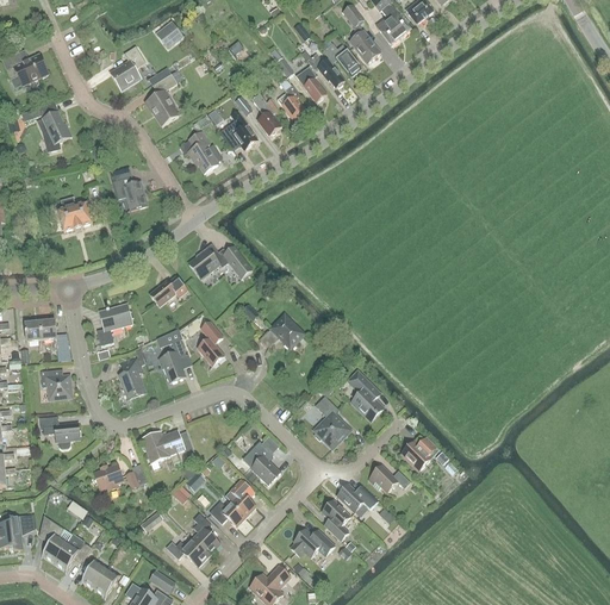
[(411,27),(398,11),(390,1),(392,0),(371,0),(379,10),(381,8),(386,14),(375,23),(391,43),(411,27)]
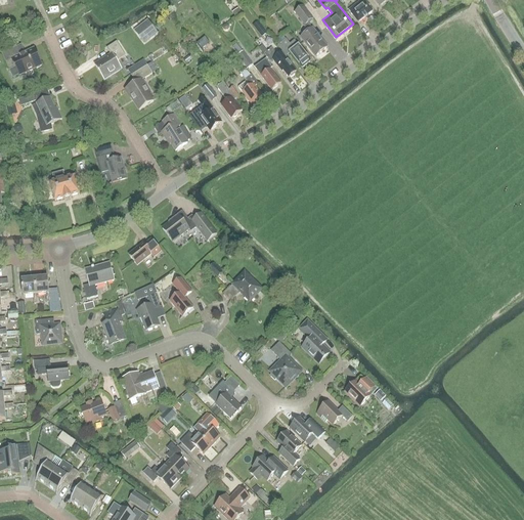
[(358,19),(373,8),(365,0),(356,0),(348,7),(358,19)]
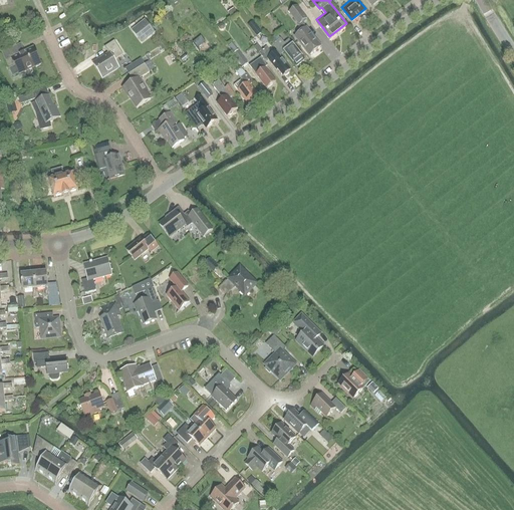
[(321,43),(306,24),(302,19),(306,15),(296,2),(288,8),(298,21),(297,21),(302,27),(294,33),(309,52),(321,43)]
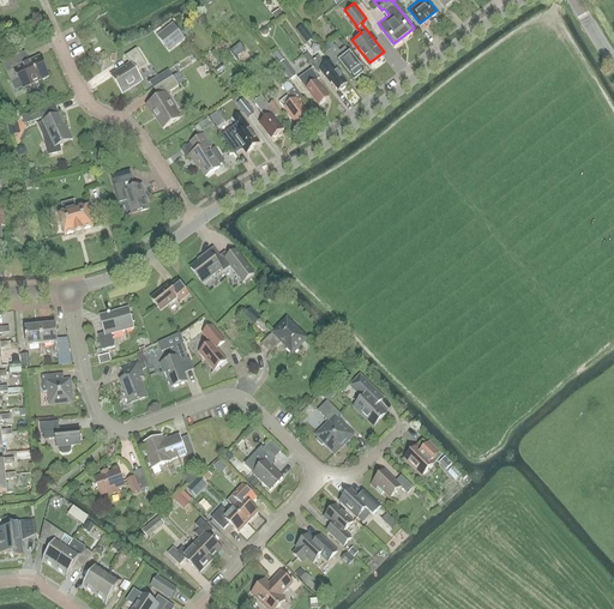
[(321,12),(315,5),(308,10),(315,18),(321,12)]
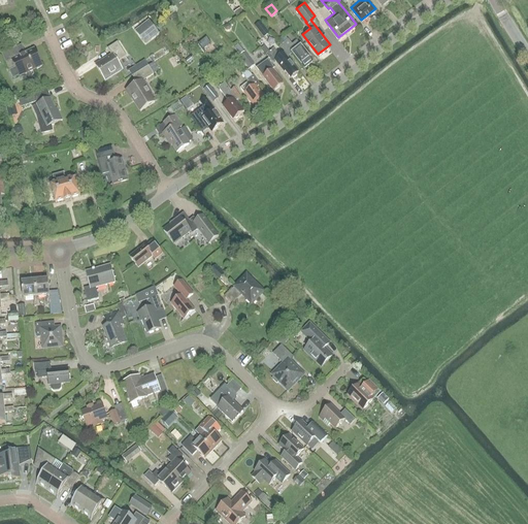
[(243,10),(239,5),(232,9),(236,15),(243,10)]
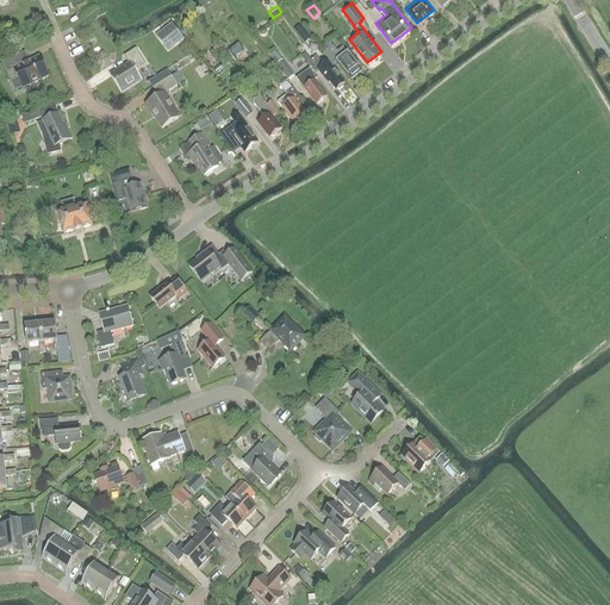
[(156,32),(165,43),(181,31),(172,19),(156,32)]
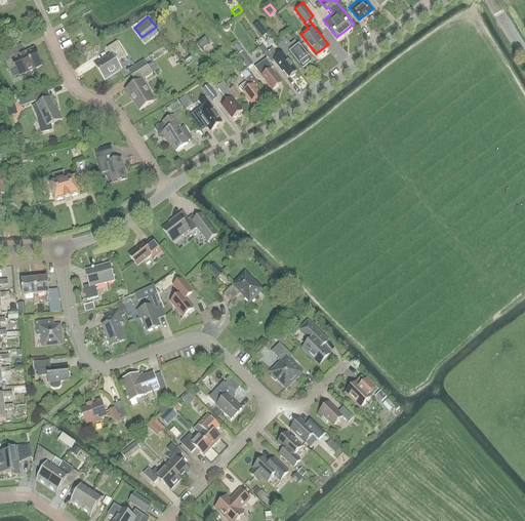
[(209,39),(205,34),(197,39),(202,45),(209,39)]
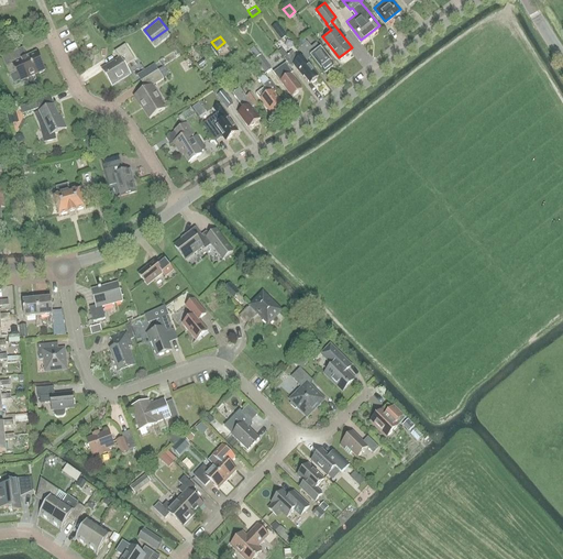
[(307,39),(298,45),(307,56),(311,53),(315,57),(313,57),(323,69),(333,62),(324,50),(320,45),(316,39),(311,43),(307,39)]
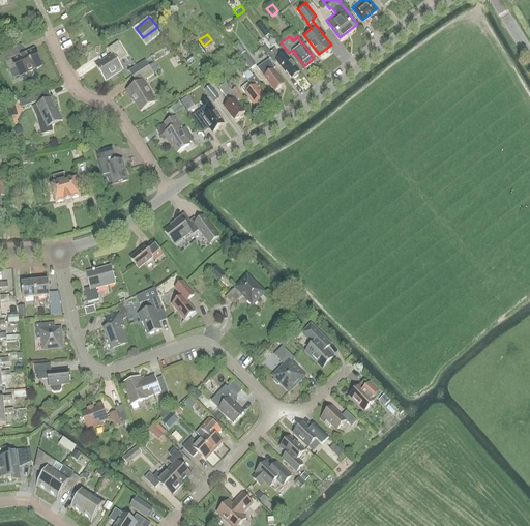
[(117,59),(126,53),(118,39),(108,46),(112,52),(96,62),(106,77),(121,66),(117,59)]
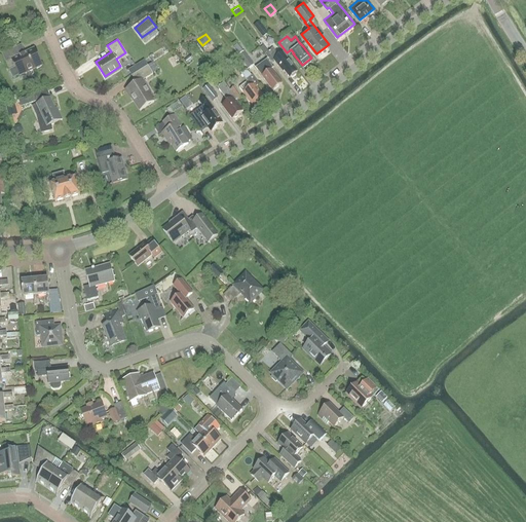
[(242,48),(236,40),(232,43),(238,51),(237,51),(248,65),(254,61),(243,47),(242,48)]
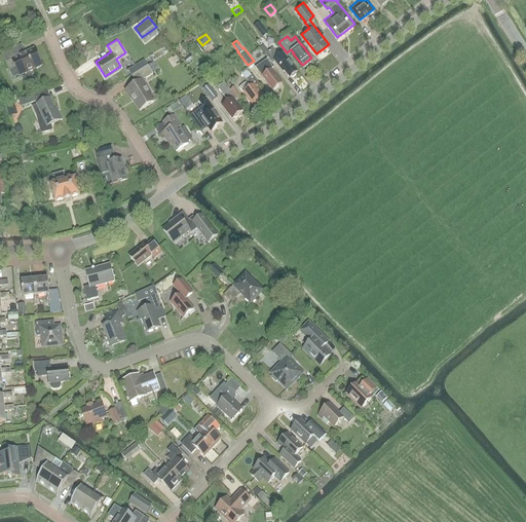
[(263,41),(260,43),(265,50),(271,59),(273,57),(277,62),(284,69),(284,68),(289,74),(297,68),(287,54),(283,49),(278,52),(272,44),(268,47),(263,41)]
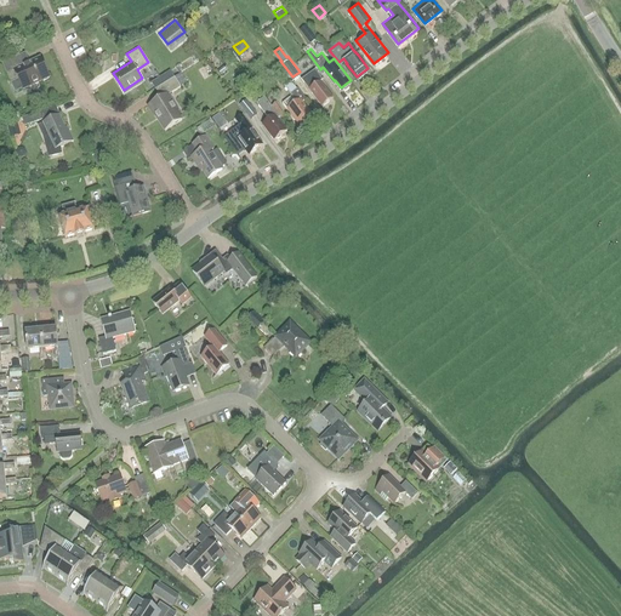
[(16,89),(23,85),(32,81),(30,79),(38,75),(39,78),(49,74),(40,53),(24,61),(21,51),(3,60),(16,89)]
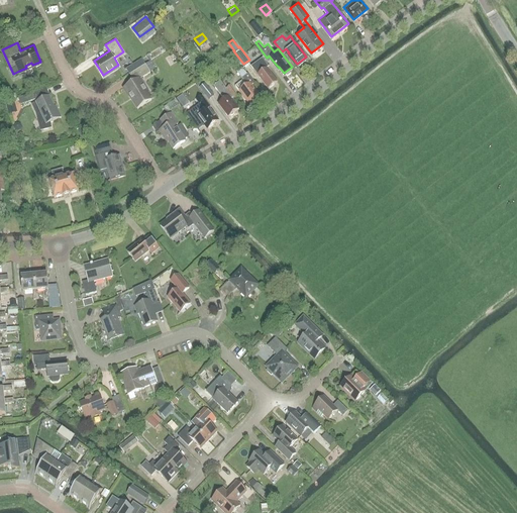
[(267,65),(268,63),(262,55),(250,63),(268,86),(277,79),(267,65)]
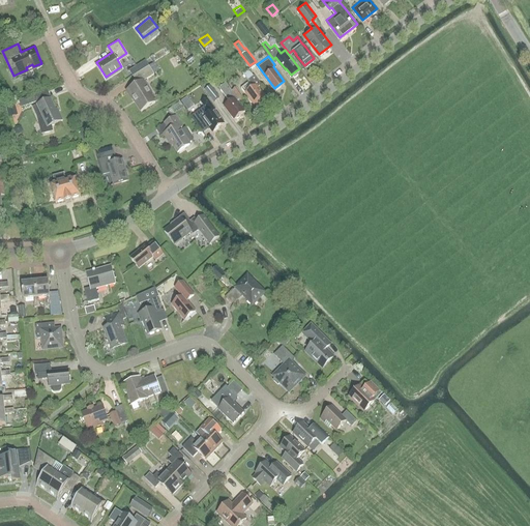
[(153,70),(153,69),(158,66),(154,59),(133,72),(138,80),(126,87),(131,96),(133,95),(141,108),(155,98),(150,91),(142,78),(153,70)]
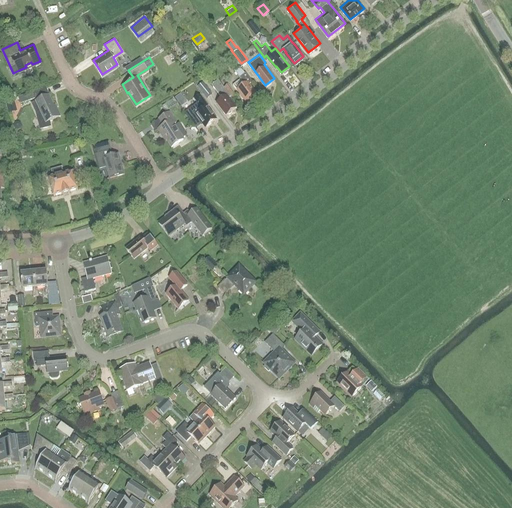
[(245,70),(244,70),(239,63),(234,67),(240,76),(233,82),(245,99),(256,91),(249,81),(252,79),(245,70)]
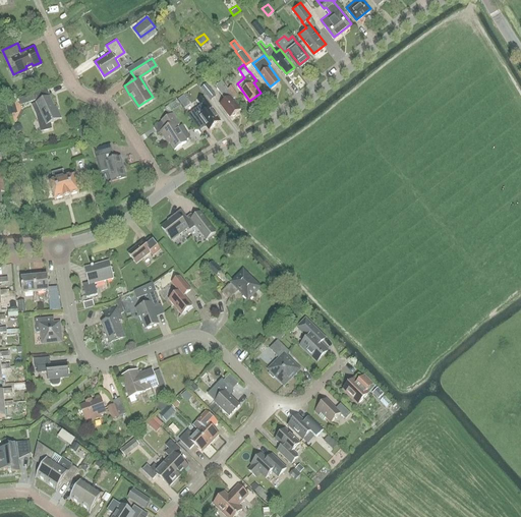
[(240,107),(232,96),(234,95),(221,77),(214,82),(225,98),(220,101),(230,115),(240,107)]
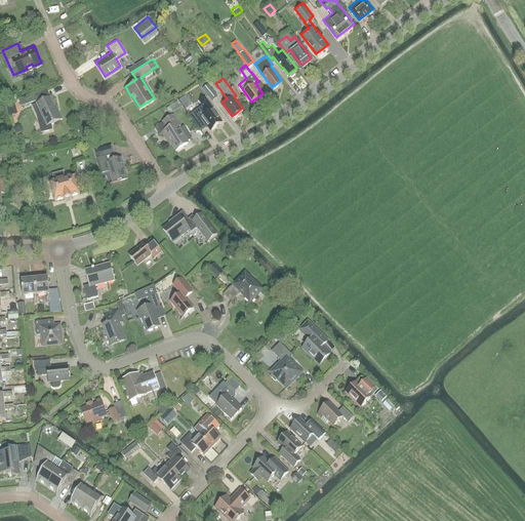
[(216,92),(207,80),(201,85),(211,96),(216,92)]
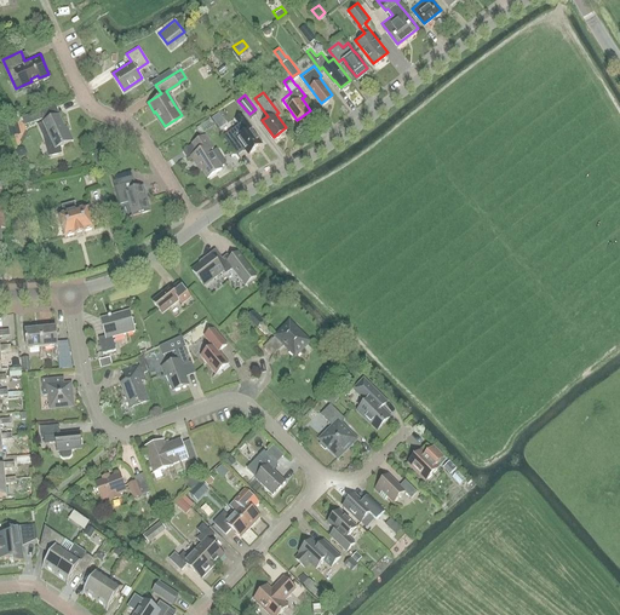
[(286,111),(275,98),(270,101),(281,115),(286,111)]
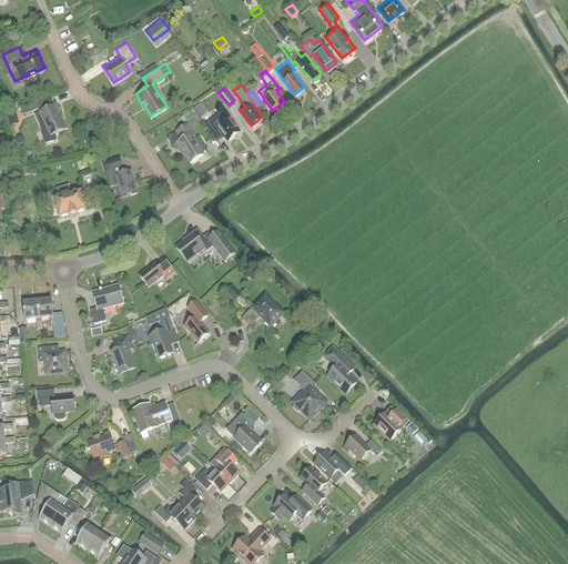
[(22,111),(39,106),(36,98),(20,103),(22,111)]
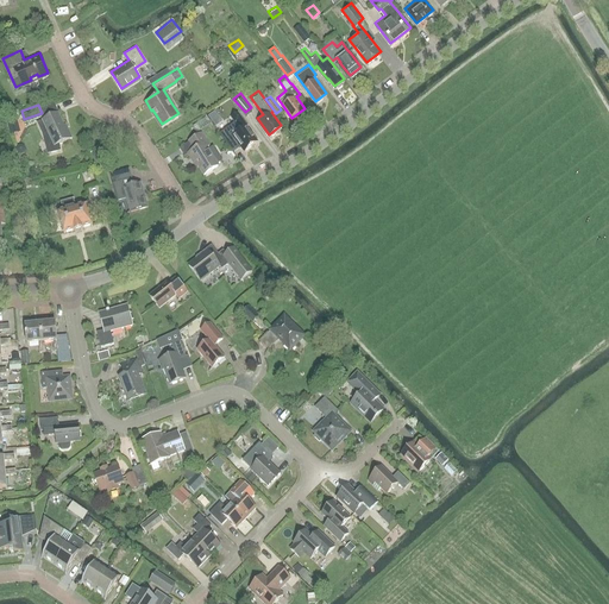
[(58,140),(71,134),(67,124),(66,125),(57,109),(42,117),(37,119),(44,134),(49,149),(60,146),(58,140)]
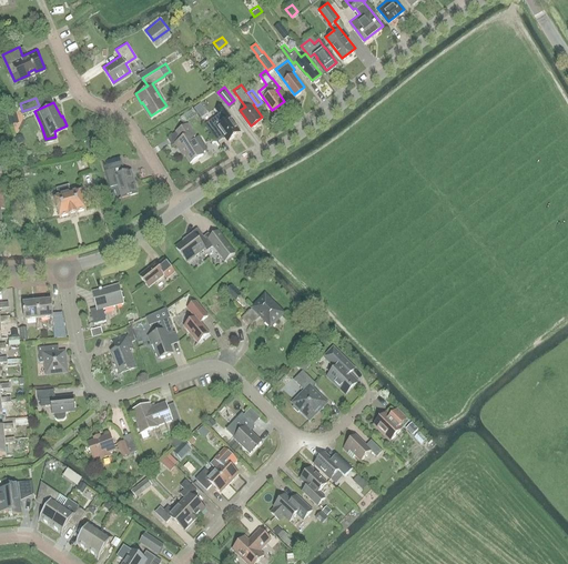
[(219,111),(204,121),(217,138),(223,133),(227,138),(240,129),(230,116),(231,114),(221,102),(215,107),(219,111)]
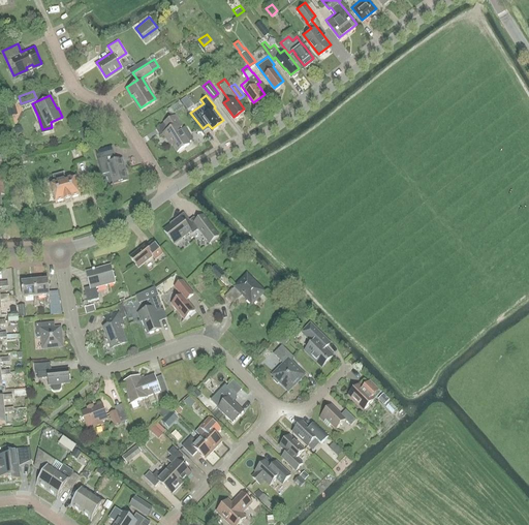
[(185,124),(181,127),(179,125),(181,123),(175,113),(164,120),(168,127),(163,130),(167,137),(169,136),(177,149),(189,141),(188,140),(192,136),(185,124)]
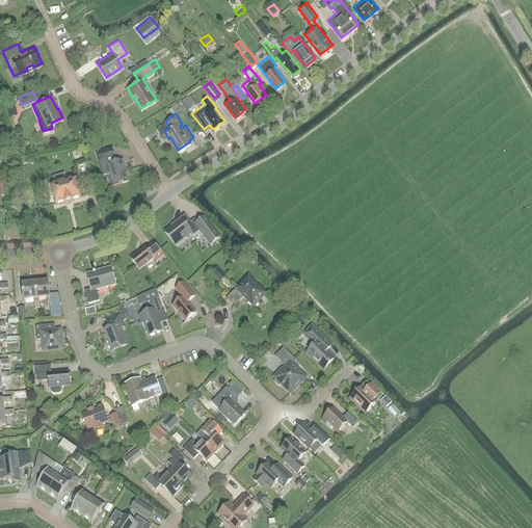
[(23,127),(21,124),(18,123),(15,124),(14,127),(15,130),(18,131),(21,130),(23,127)]
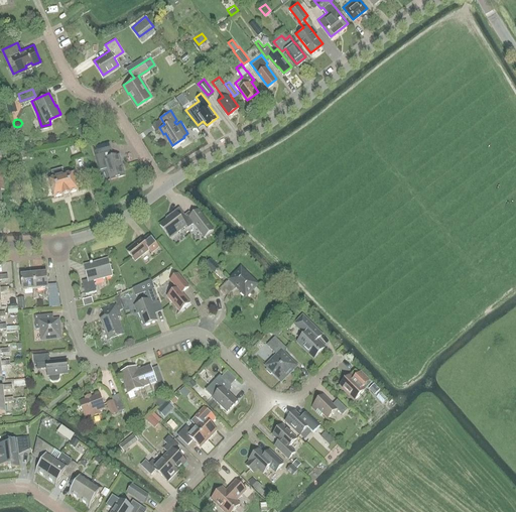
[(89,134),(86,122),(77,125),(80,137),(89,134)]
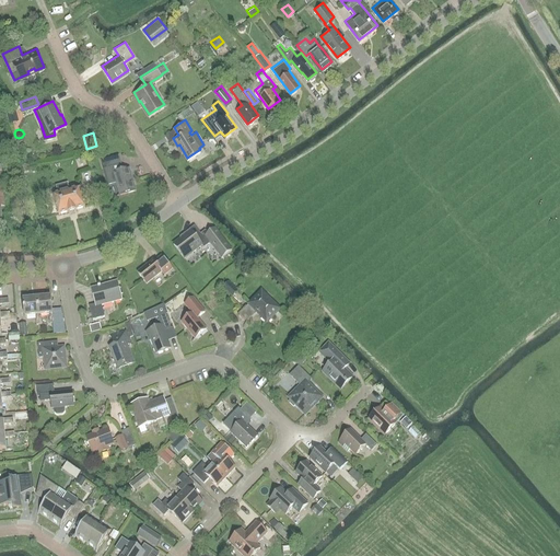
[(104,157),(102,157),(108,180),(115,177),(119,192),(136,186),(129,165),(123,168),(120,161),(106,164),(104,157)]
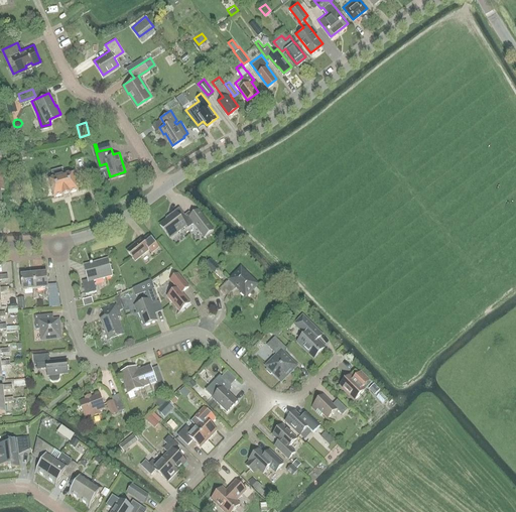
[(33,153),(31,145),(19,148),(21,156),(33,153)]
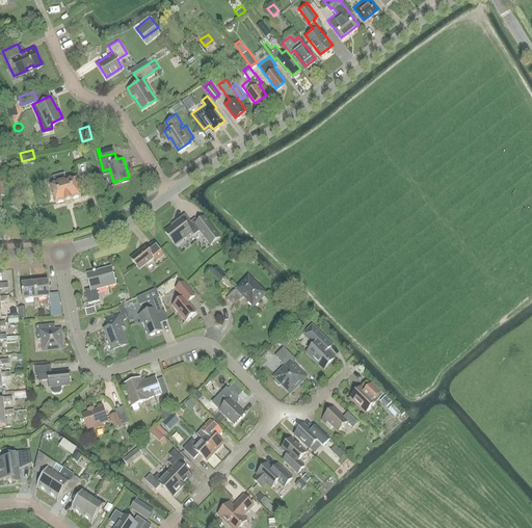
[(72,195),(80,193),(75,175),(65,178),(63,169),(53,173),(55,181),(50,182),(55,200),(64,198),(64,199),(72,196),(72,195)]
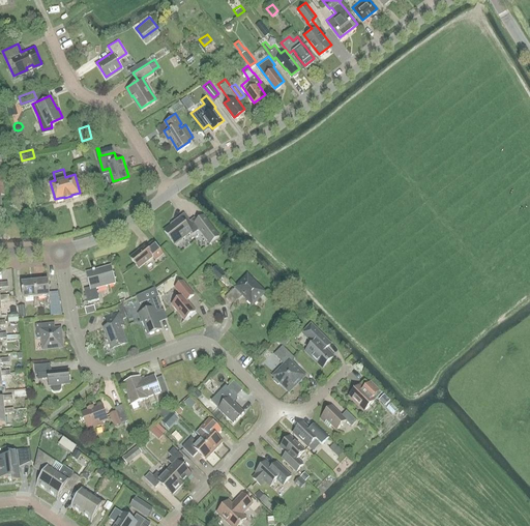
[(171,221),(171,222),(164,228),(174,240),(196,224),(208,241),(219,233),(203,212),(197,217),(194,214),(189,218),(183,210),(171,221)]
